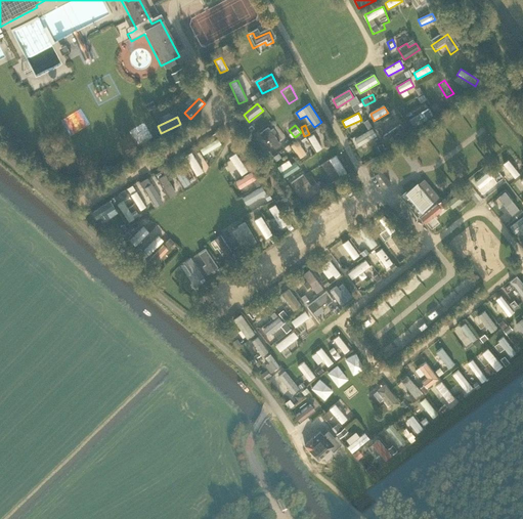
[(402,125),(382,135),(387,143),(406,133),(402,125)]
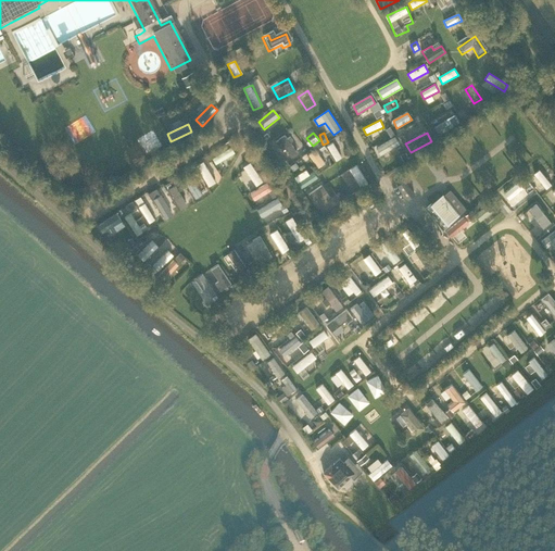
[(291,164),(306,154),(303,148),(298,151),(286,135),(276,141),(291,164)]
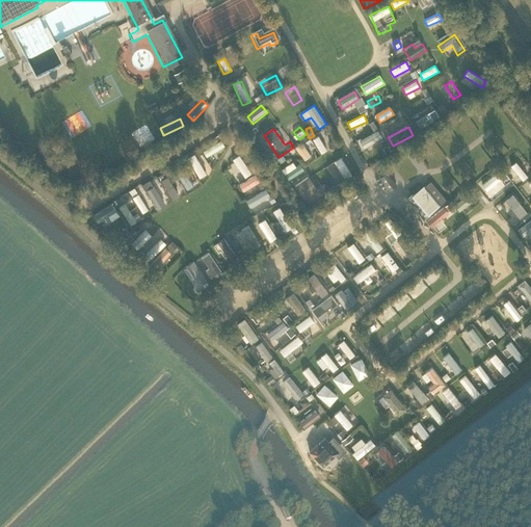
[(364,149),(382,139),(378,131),(360,140),(364,149)]
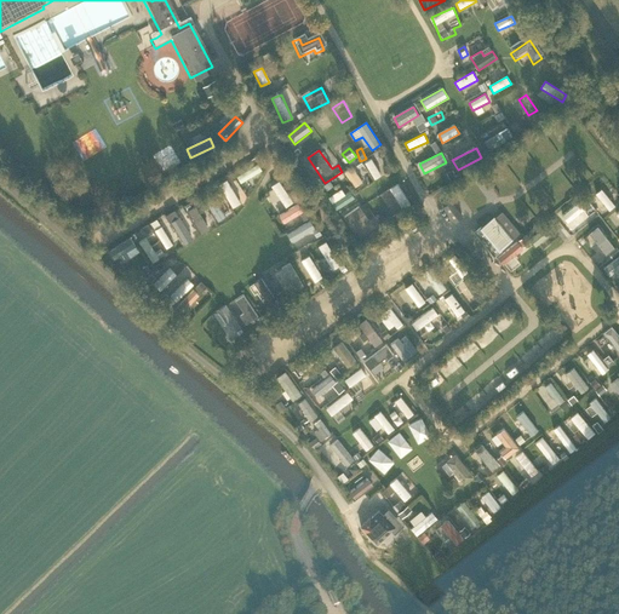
[(374,179),(382,176),(371,159),(364,164),(374,179)]
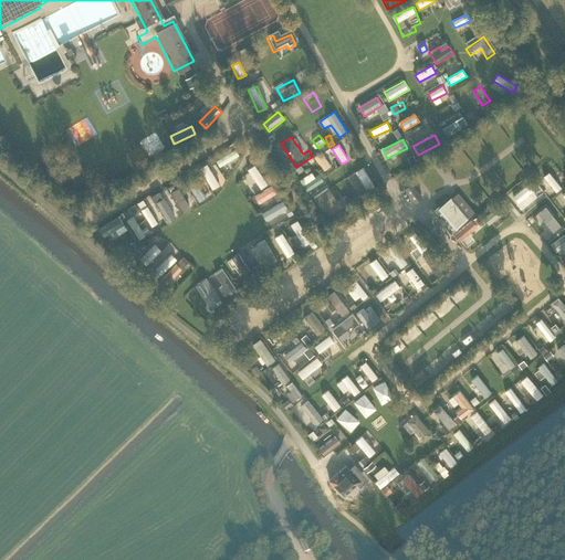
[(213,165),(218,171),(238,159),(233,152),(213,165)]
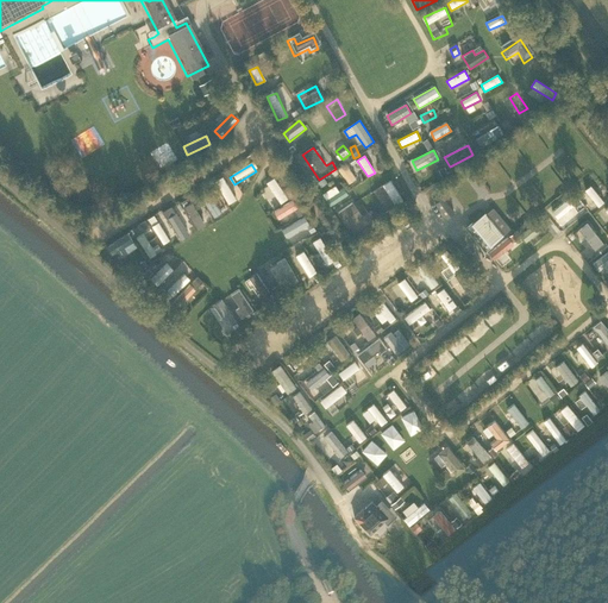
[(348,186),(356,180),(346,164),(338,170),(348,186)]
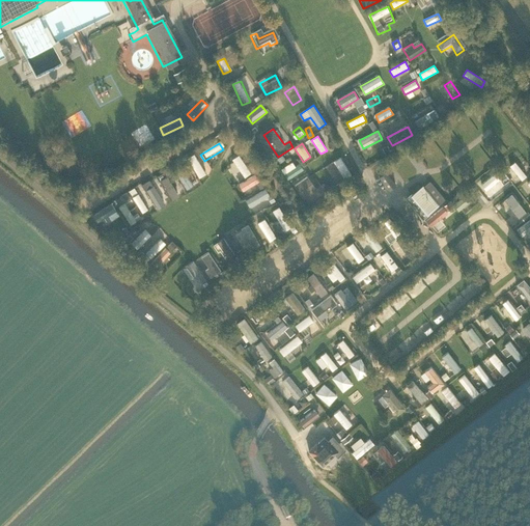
[(343,181),(351,176),(342,157),(334,161),(343,181)]
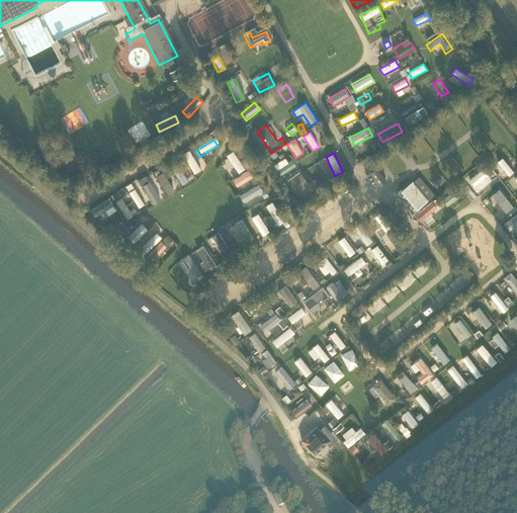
[(232,154),(226,158),(237,176),(243,172),(232,154)]
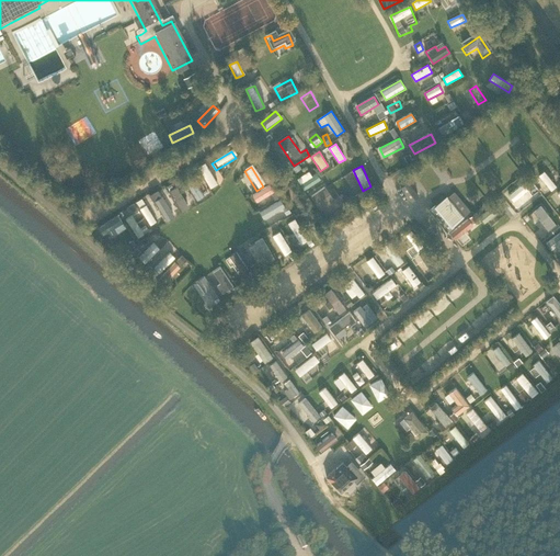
[(205,168),(197,172),(210,193),(217,189),(205,168)]
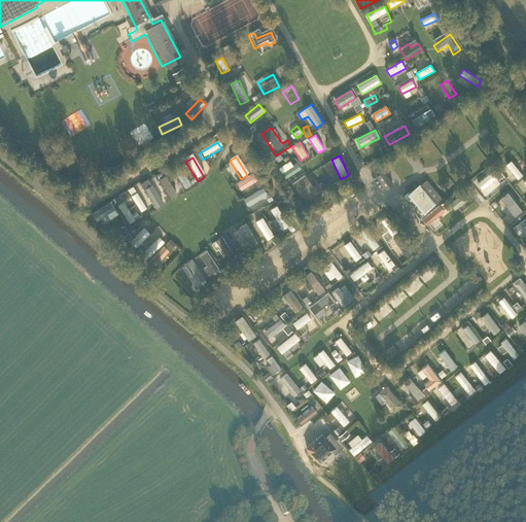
[(302,170),(299,163),(293,166),(291,162),(279,167),(284,178),(302,170)]
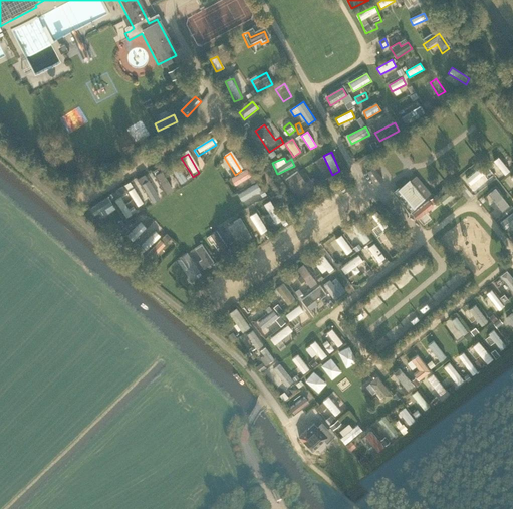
[(503,176),(509,172),(500,158),(494,161),(503,176)]
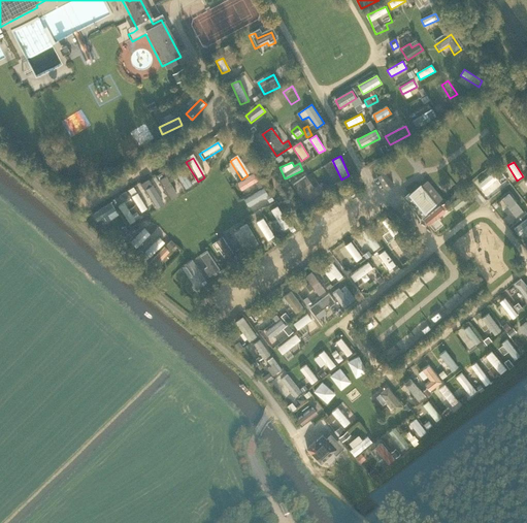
[(179,171),(173,175),(185,193),(191,189),(179,171)]
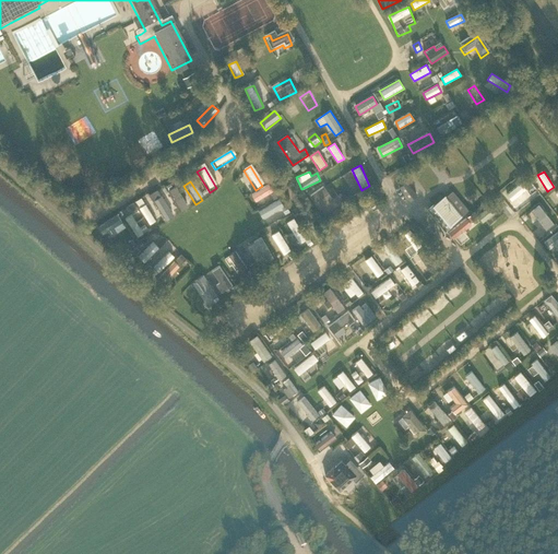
[(510,201),(527,189),(523,183),(506,195),(510,201)]
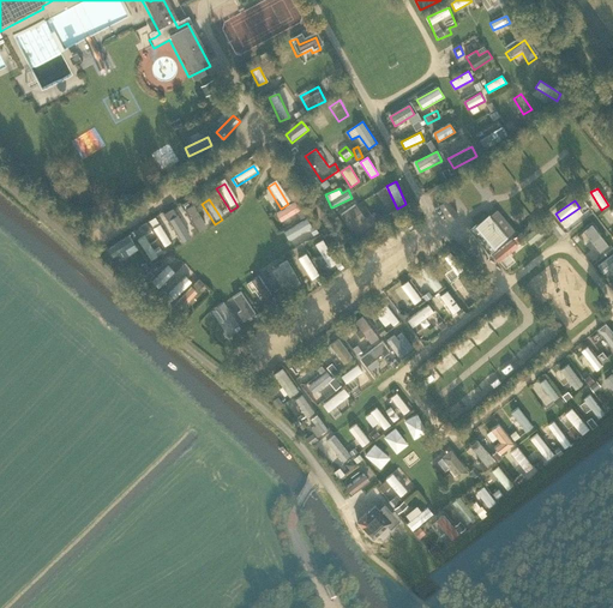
[(356,203),(340,214),(350,230),(367,220),(356,203)]
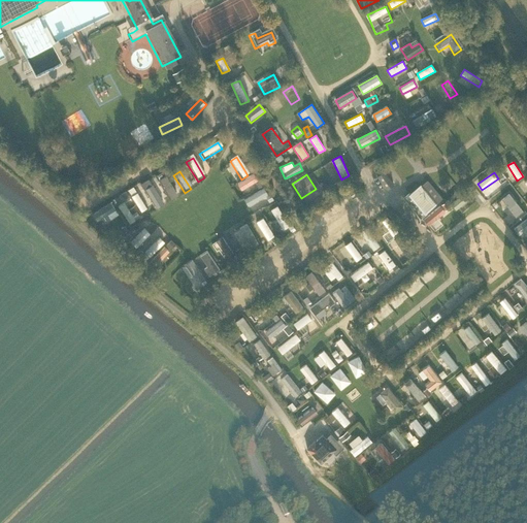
[(385,194),(392,189),(383,174),(375,181),(385,194)]
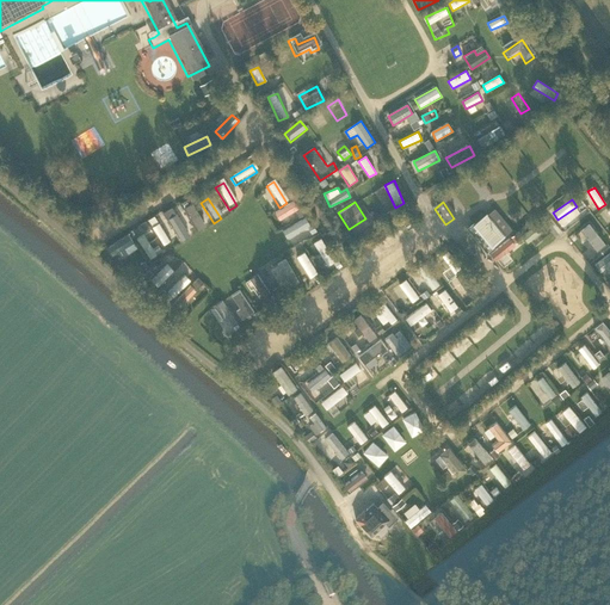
[(293,203),(273,215),(278,223),(297,211),(293,203)]
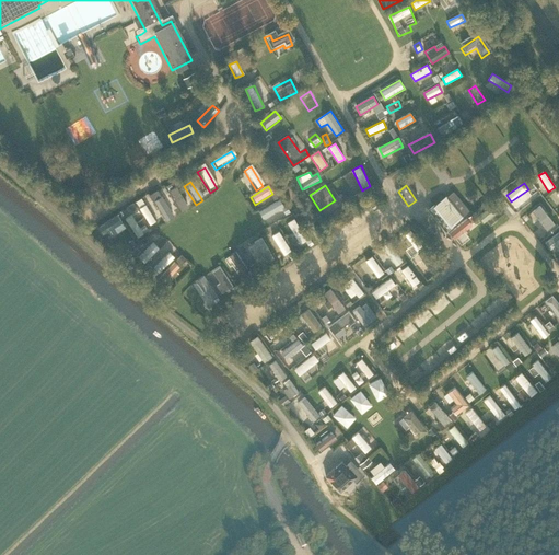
[(175,188),(169,193),(182,214),(188,210),(175,188)]
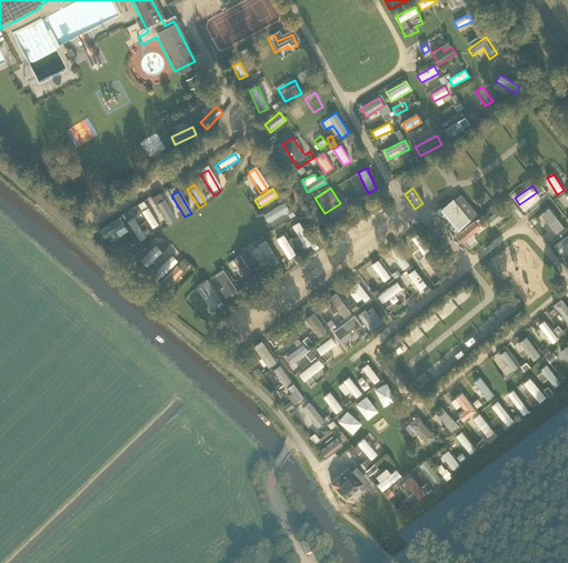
[(545,192),(519,205),(524,213),(549,201),(545,192)]
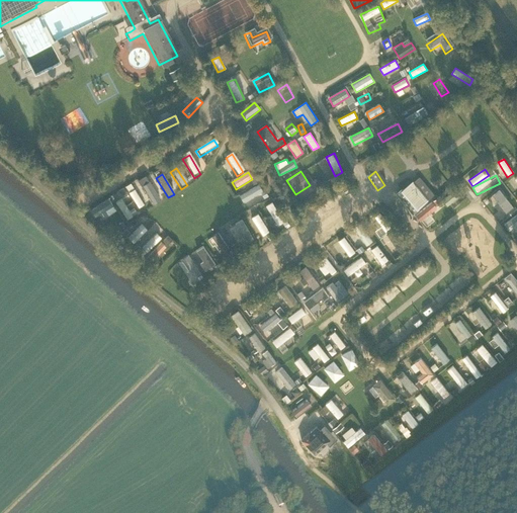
[(400,195),(416,214),(427,204),(427,203),(430,201),(415,183),(412,185),(400,195)]
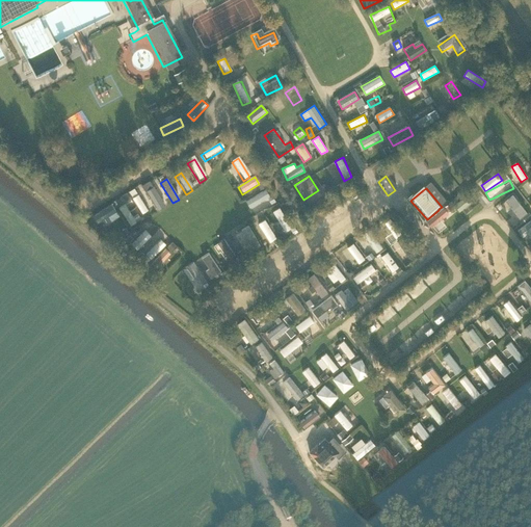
[(163,209),(153,191),(147,194),(157,212),(160,212),(162,211),(163,209)]
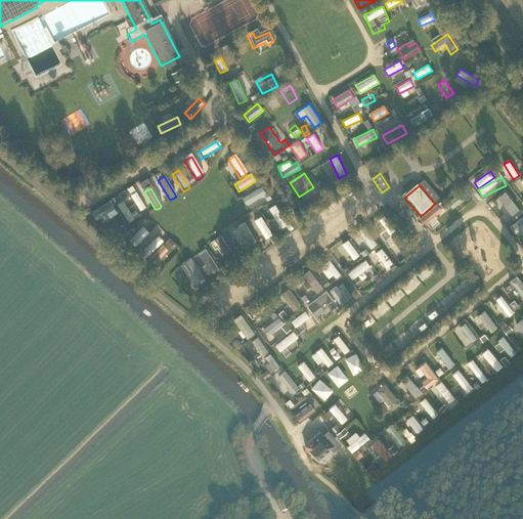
[(260,188),(242,201),(246,207),(264,196),(260,188)]
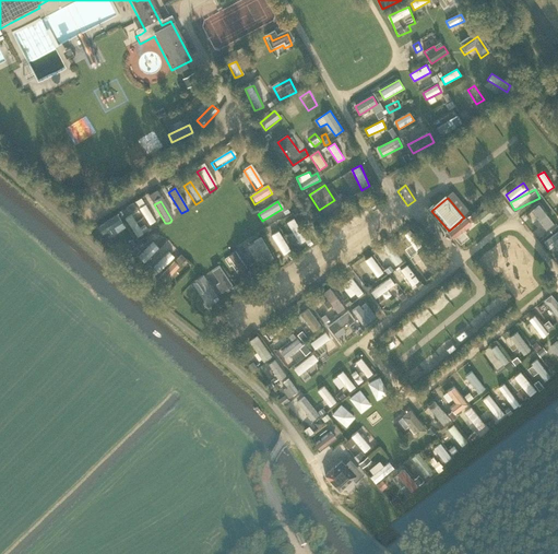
[(497,201),(478,215),(488,227),(497,220),(493,214),(501,208),(497,201)]
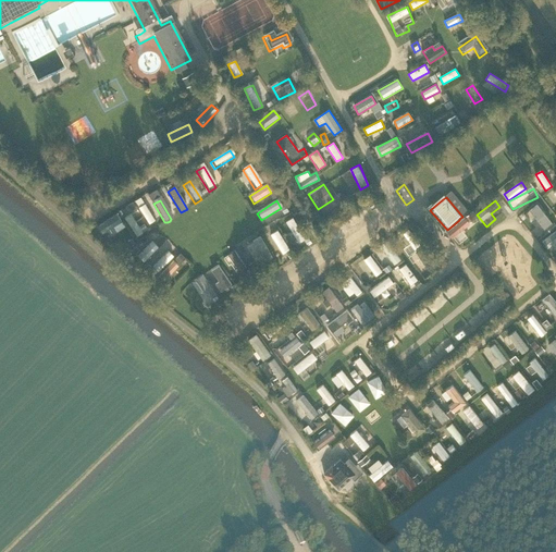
[(538,204),(530,211),(544,229),(553,222),(538,204)]
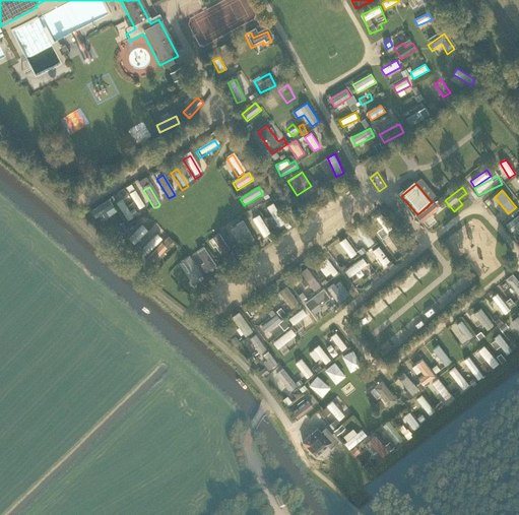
[(138,211),(143,208),(134,193),(128,196),(138,211)]
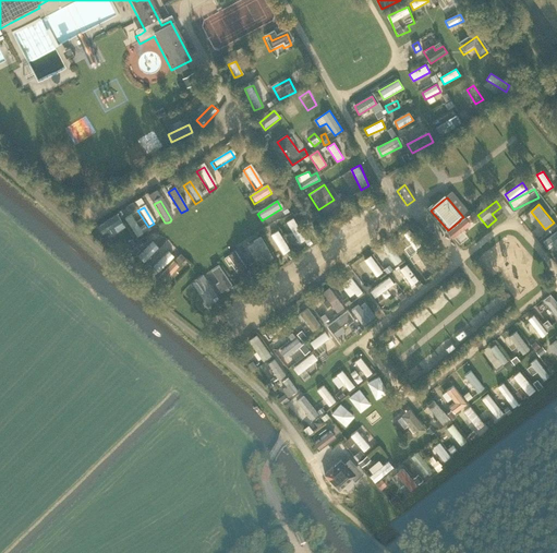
[(98,229),(103,236),(121,225),(117,217),(98,229)]
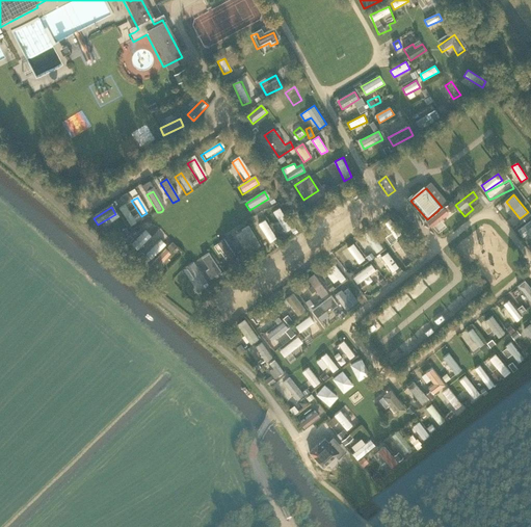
[(124,207),(118,211),(130,229),(135,225),(124,207)]
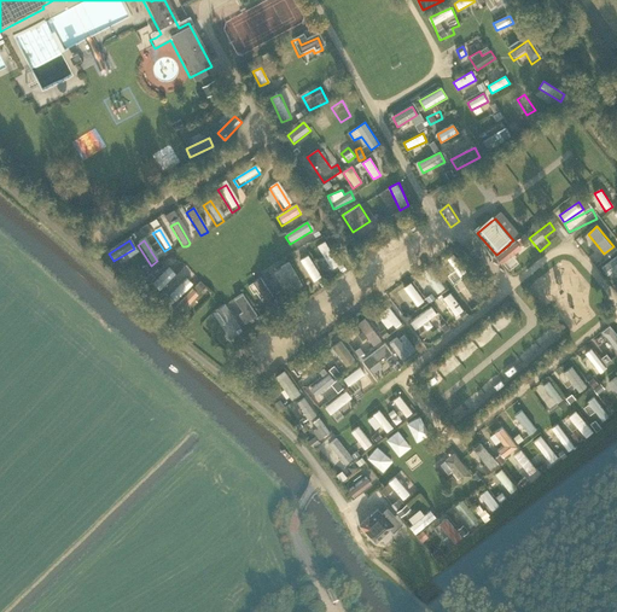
[(519,263),(512,255),(522,248),(517,240),(496,255),(508,272),(519,263)]
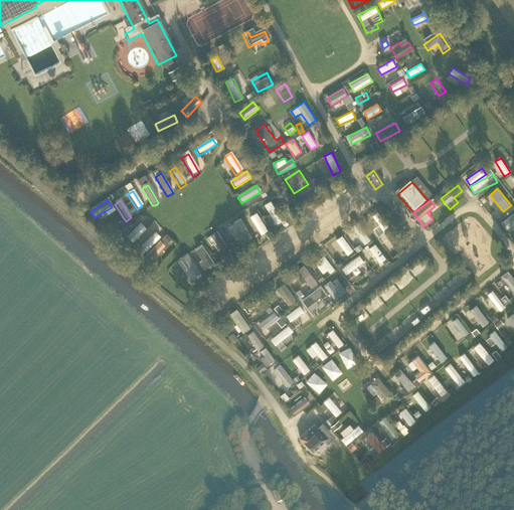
[(270,204),(264,207),(276,227),(282,224),(270,204)]
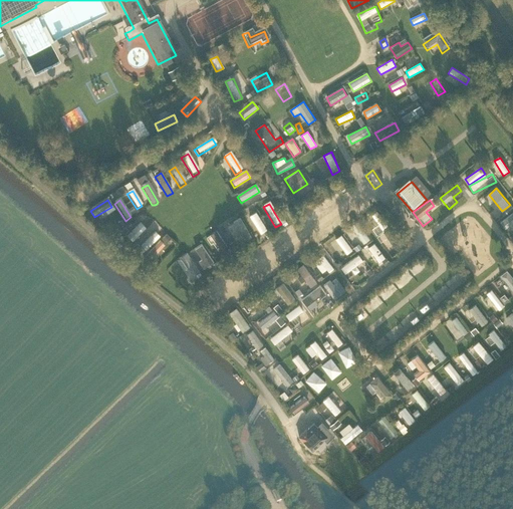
[(507,215),(512,210),(512,209),(510,205),(504,210),(507,215)]
